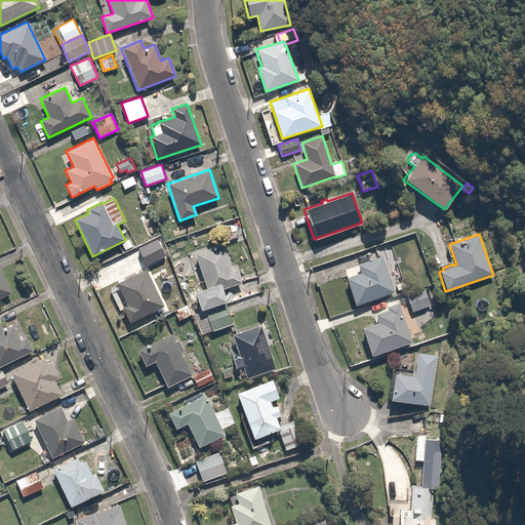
[(381,256),(382,257),(393,254),(390,244),(372,250),(375,258),(381,256)]
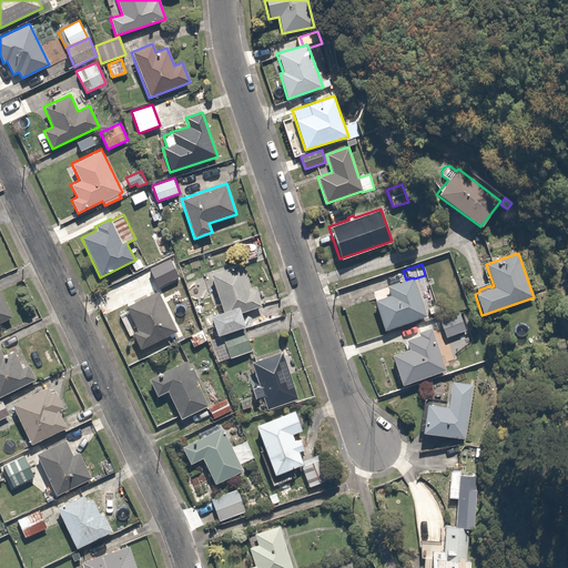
[(240,313),(262,306),(255,290),(249,292),(241,265),(210,274),(222,312),(209,315),(215,335),(244,326),(240,313)]
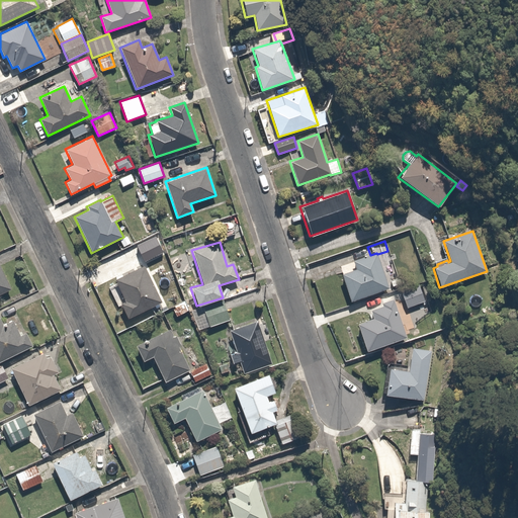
[(370,255),(352,261),(355,269),(341,273),(349,301),(389,288),(377,254),(376,253),(370,255)]
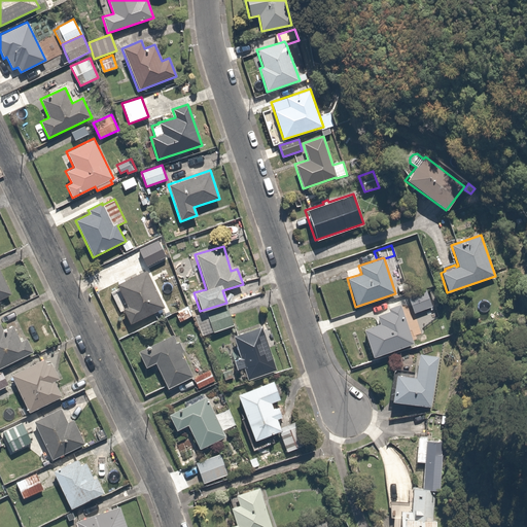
[(127,307),(123,309),(130,323),(164,307),(145,269),(115,283),(127,307)]
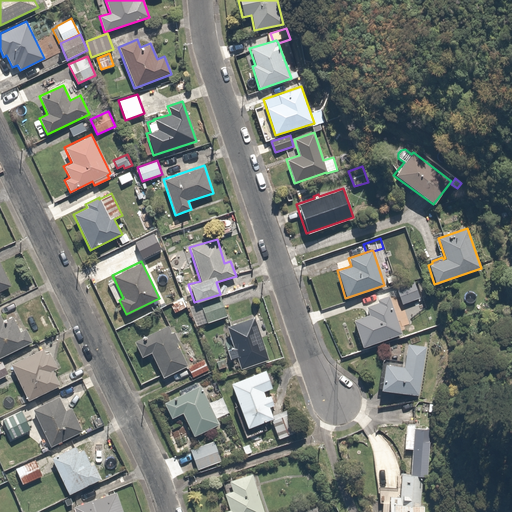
[(0,290),(11,286),(0,263),(0,290)]
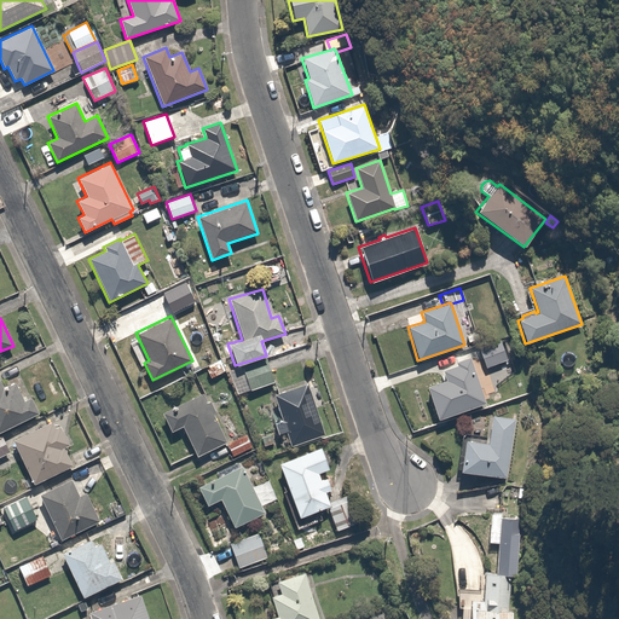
[(509,360),(502,340),(479,347),(486,368),(509,360)]
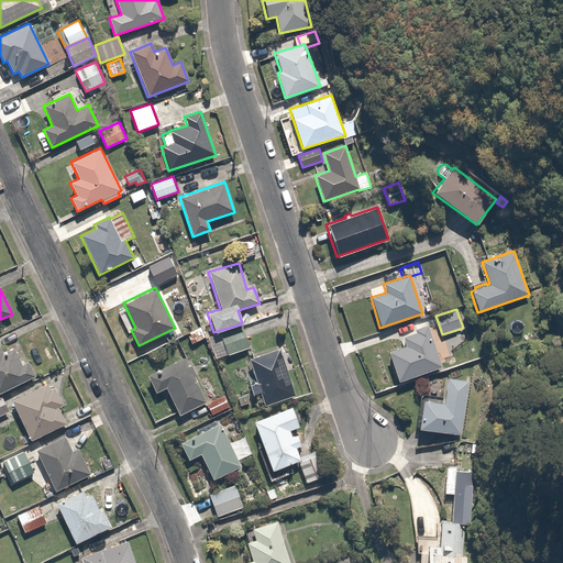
[(242,326),(208,338),(214,359),(228,354),(228,355),(250,348),(242,326)]
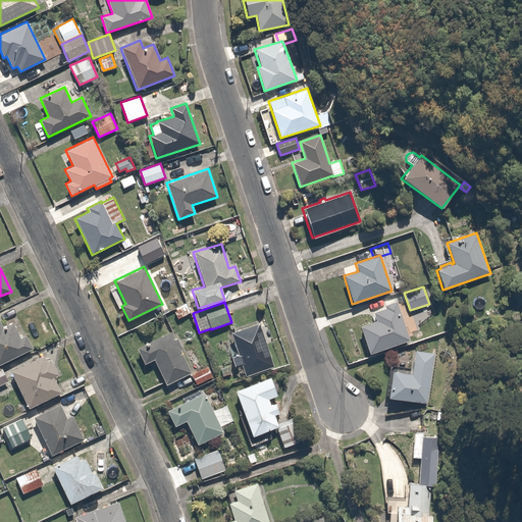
[(410,341),(396,302),(384,305),(385,308),(373,312),(375,321),(359,326),(368,354),(410,341)]
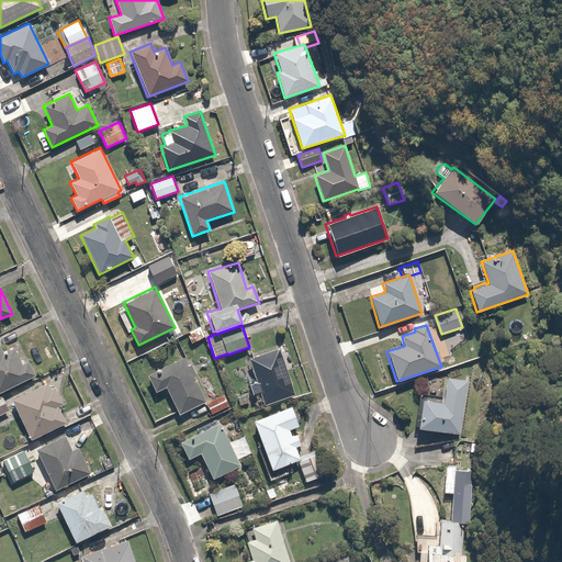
[(182,347),(204,337),(201,326),(178,339),(182,347)]
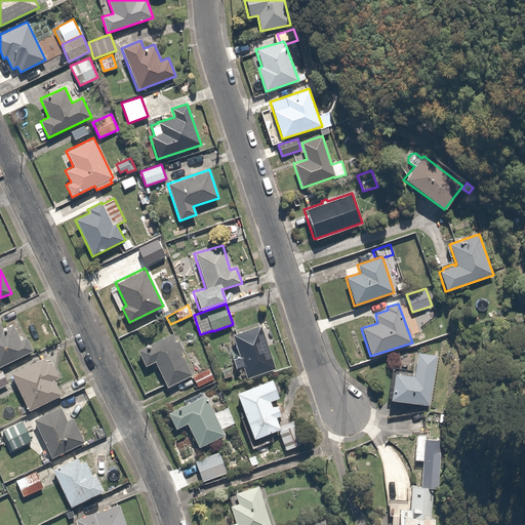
[(0,365),(33,351),(27,337),(21,340),(13,324),(3,329),(0,323),(0,365)]
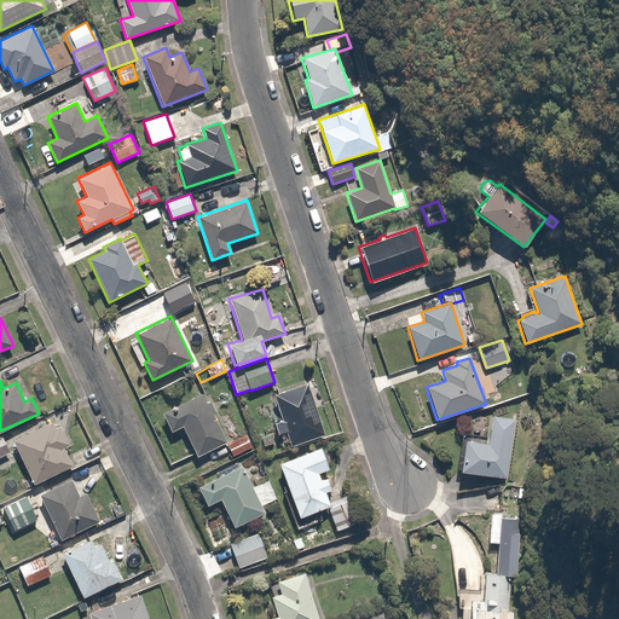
[(325,435),(307,383),(272,394),(282,422),(275,424),(277,434),(285,432),(290,446),(325,435)]
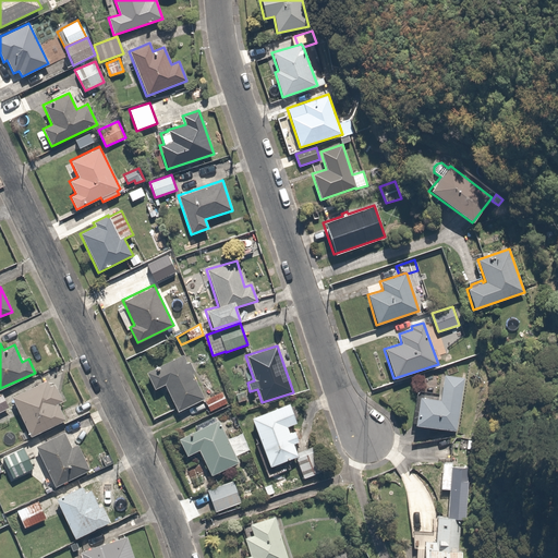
[(165,384),(177,412),(204,399),(192,373),(195,372),(190,362),(186,363),(182,354),(145,372),(154,389),(165,384)]
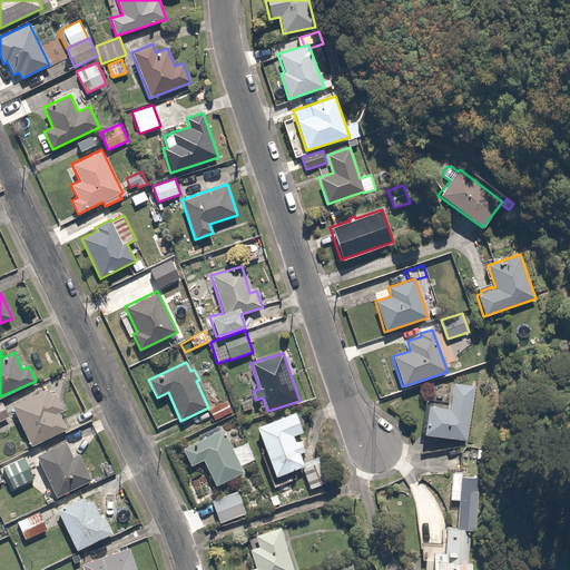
[(449,409),(428,405),(423,434),(465,441),(474,386),(453,383),(449,409)]
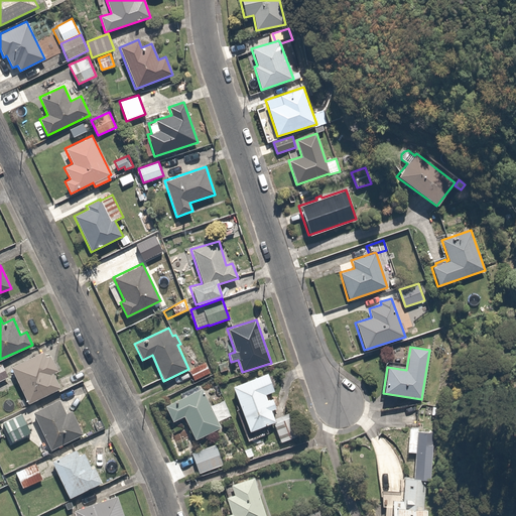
[(45,357),(43,351),(10,366),(28,402),(60,388),(53,372),(57,371),(50,355),(45,357)]
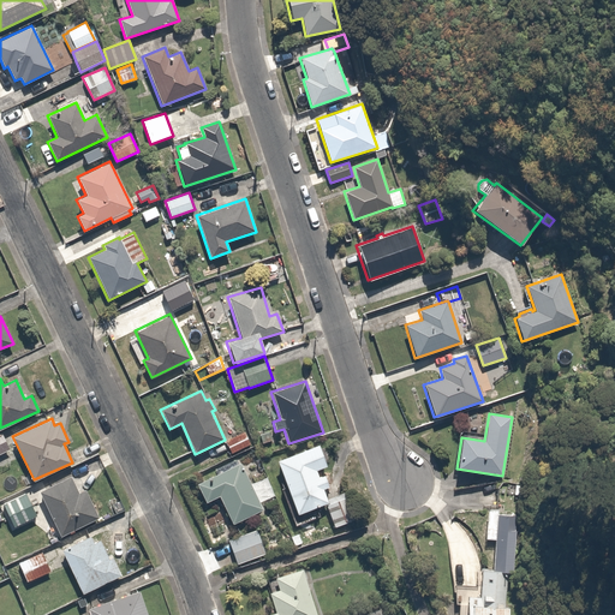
[(251,445),(245,431),(225,441),(231,453),(251,445)]
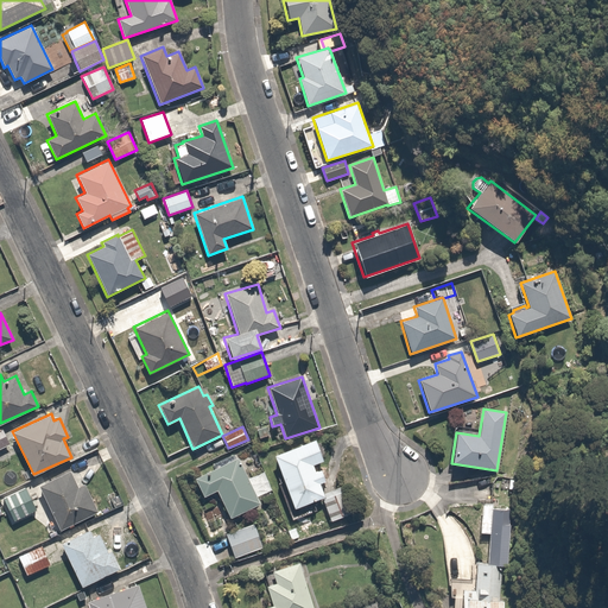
[(270,436),(267,426),(257,430),(259,438),(270,436)]
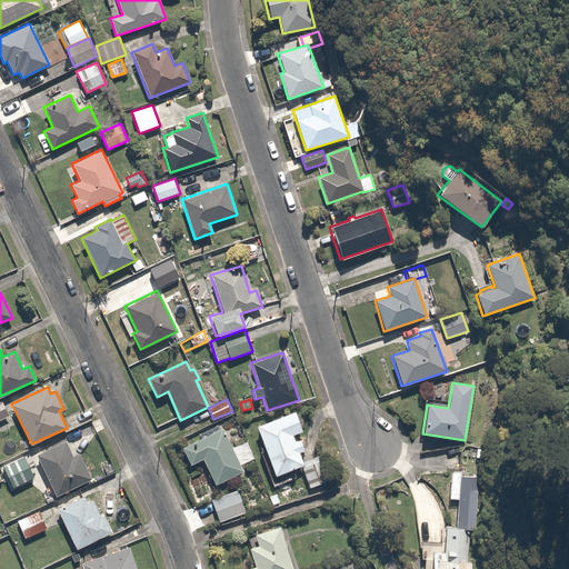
[(0,419),(9,416),(2,401),(0,402),(0,419)]
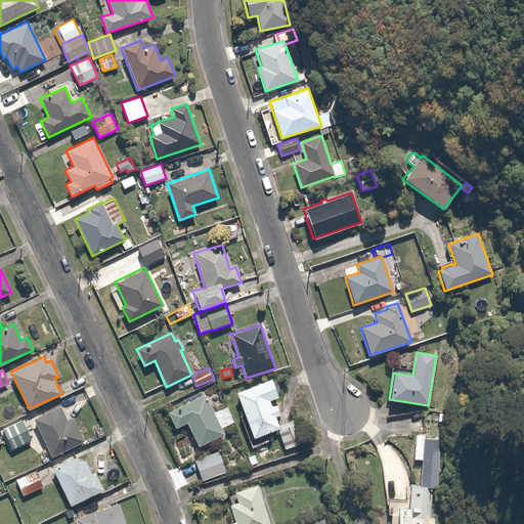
[(253,438),(279,428),(274,417),(279,415),(276,404),(271,406),(269,400),(278,397),(271,379),(235,392),(253,438)]
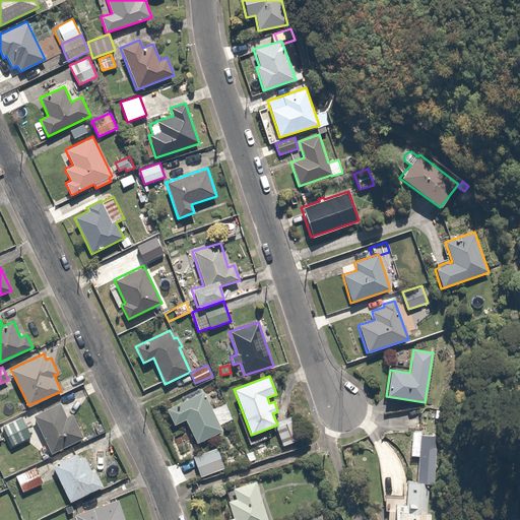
[(196,443),(222,431),(203,391),(166,408),(174,425),(185,419),(196,443)]
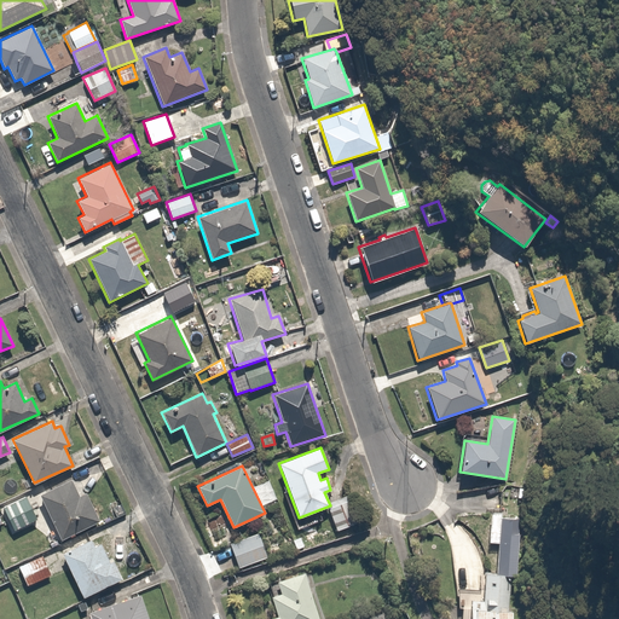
[(75,489),(70,479),(39,495),(61,539),(69,534),(70,537),(75,534),(74,533),(99,521),(86,492),(80,495),(76,487),(75,489)]
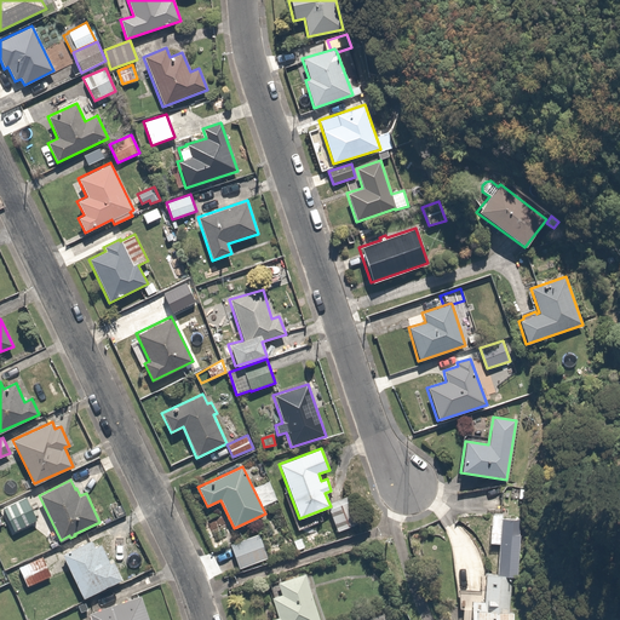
[(36,510),(28,492),(6,503),(15,521),(36,510)]
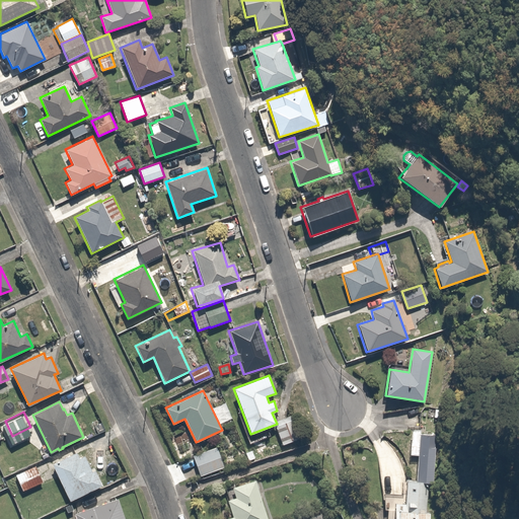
[(296,419),(276,427),(282,445),(303,437),(296,419)]
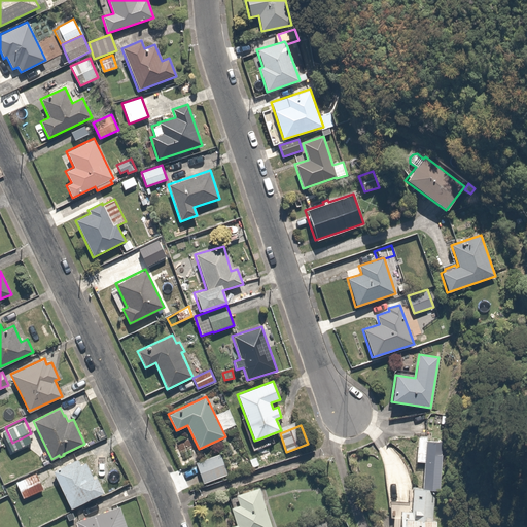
[(410,512),(399,511),(397,526),(433,526),(434,520),(431,519),(434,491),(437,490),(441,455),(442,455),(443,442),(426,441),(426,437),(417,436),(416,453),(424,453),(421,488),(411,488),(410,512)]
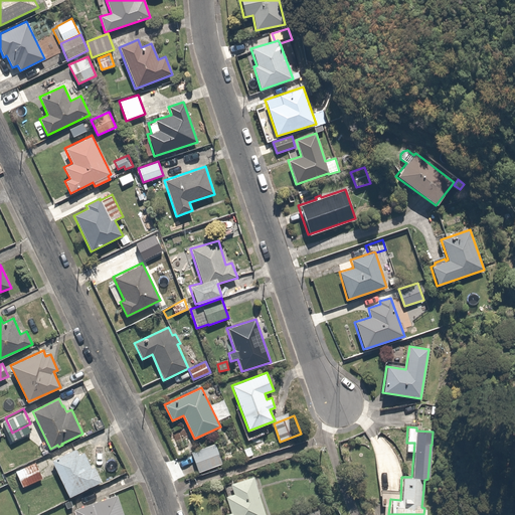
[(222,464),(215,444),(191,453),(198,473),(222,464)]
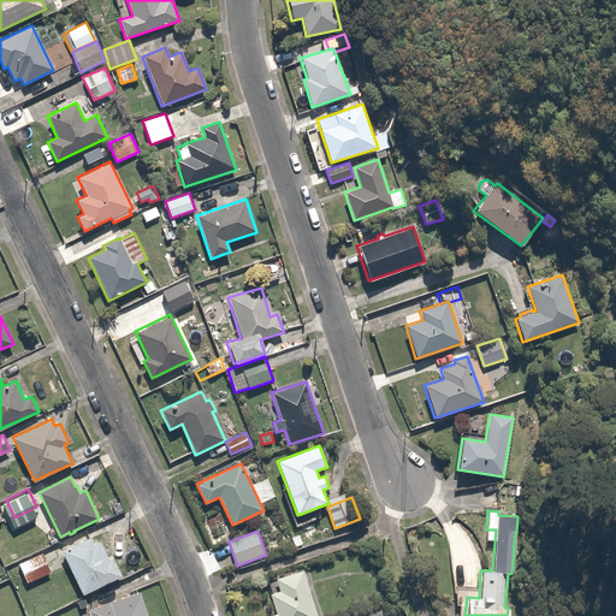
[(298,534),(291,538),(295,548),(303,544),(298,534)]
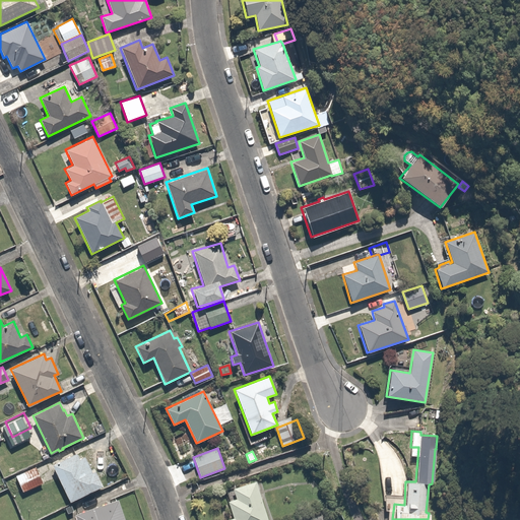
[(76,452),(51,463),(69,501),(103,485),(94,470),(92,471),(84,456),(79,458),(76,452)]
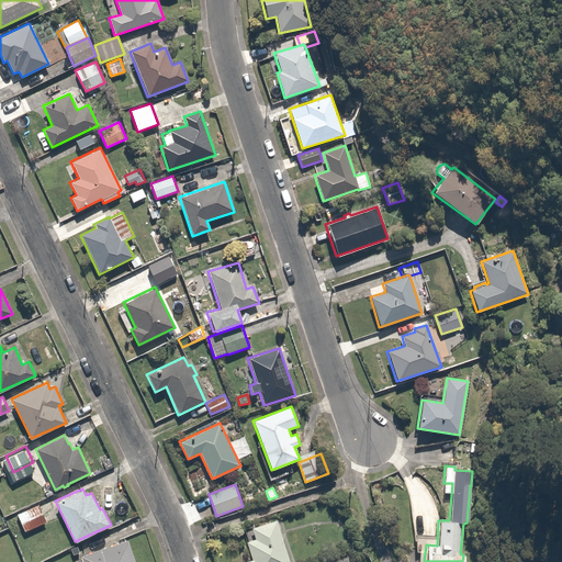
[(46,521),(38,504),(17,514),(24,531),(46,521)]
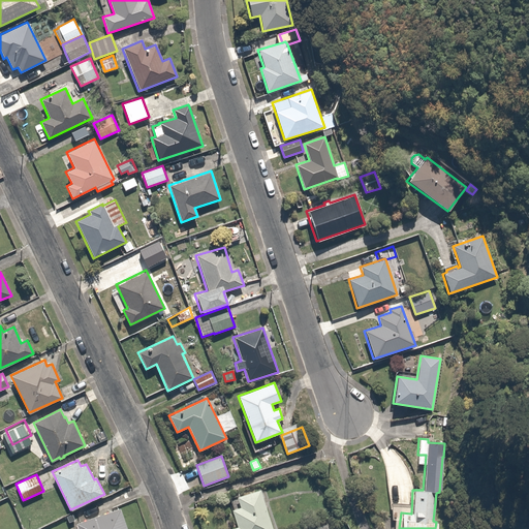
[(272,528),(259,490),(237,496),(239,507),(231,509),(236,526),(231,527),(231,528),(272,528)]
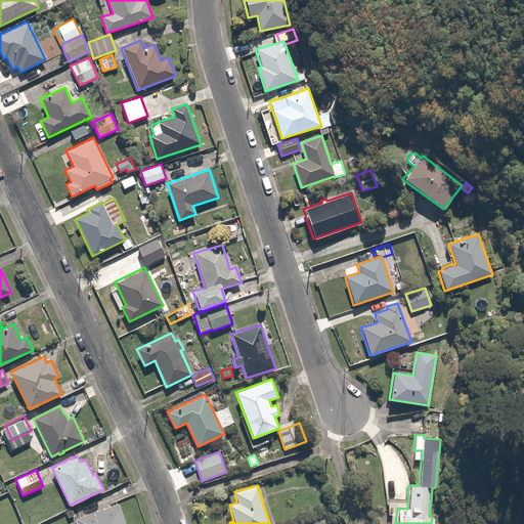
[(77,523),(126,523),(119,503),(75,518),(77,523)]
